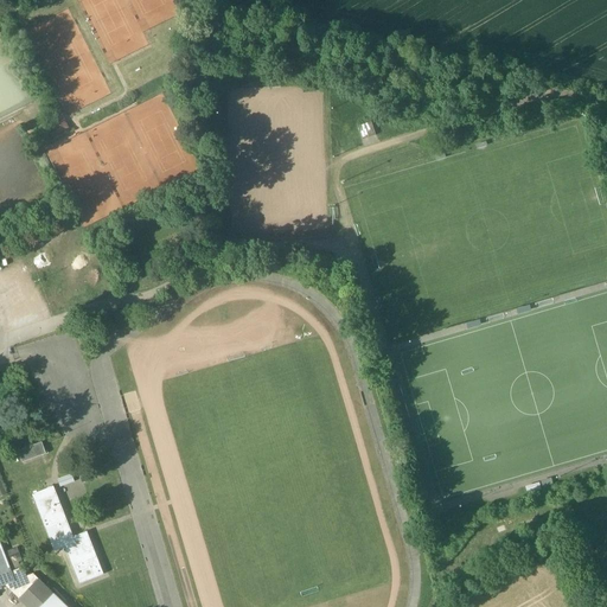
[(363,140),(376,136),(371,123),(358,127),(363,140)]
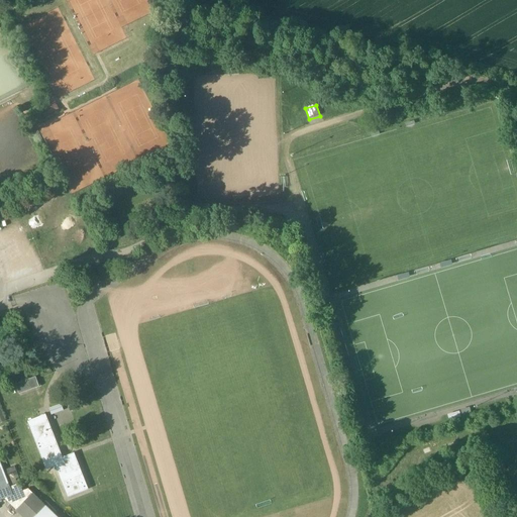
[(22,218),(15,220),(17,226),(10,228),(12,232),(25,227),(22,218)]
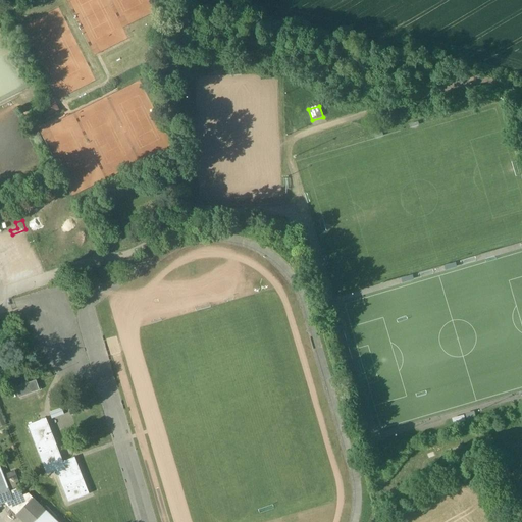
[(284,235),(291,227),(286,223),(280,231),(284,235)]
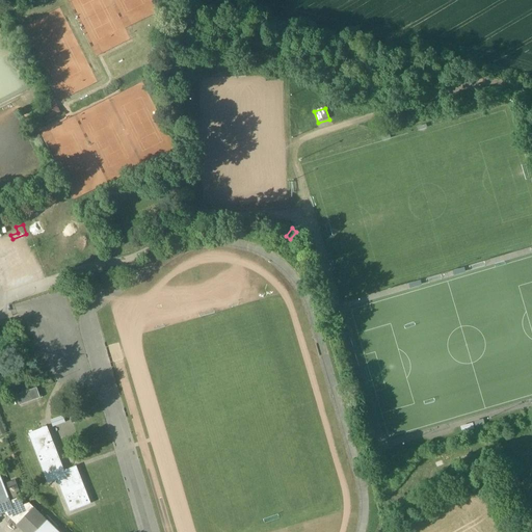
[(36,389),(17,396),(20,406),(23,405),(41,399),(36,389)]
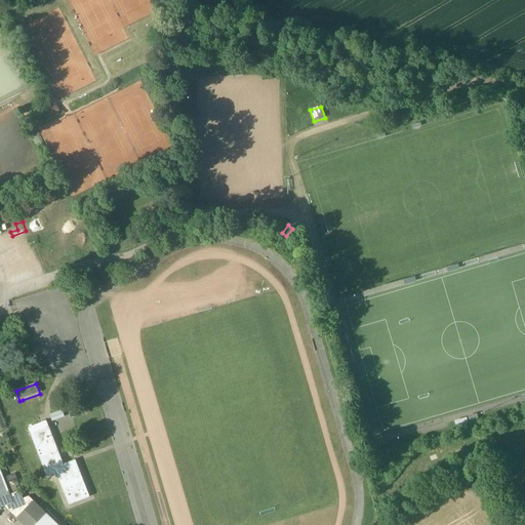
[(64,465),(46,421),(28,429),(47,478),(56,474),(69,506),(89,497),(75,460),(64,465)]
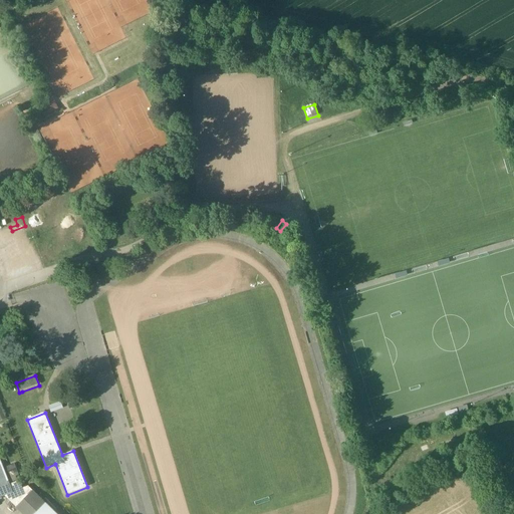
[(0,488),(9,485),(0,460),(0,488)]
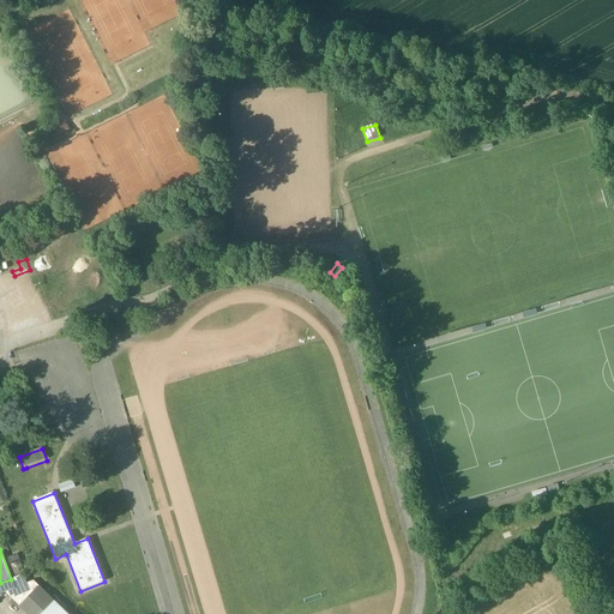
[(12,576),(24,571),(17,554),(6,558),(12,576)]
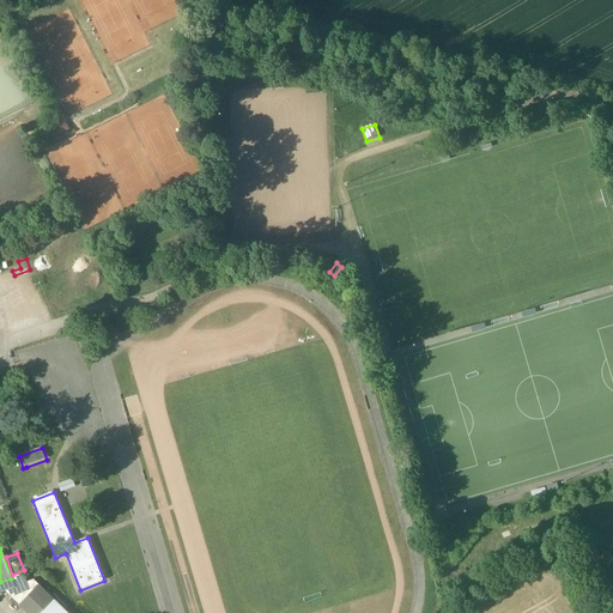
[(23,574),(12,578),(16,588),(26,583),(23,574)]
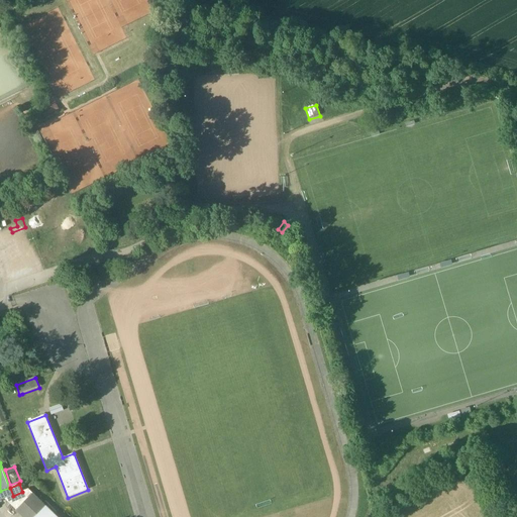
[(9,488),(0,491),(0,500),(5,499),(13,496),(10,488),(9,488)]
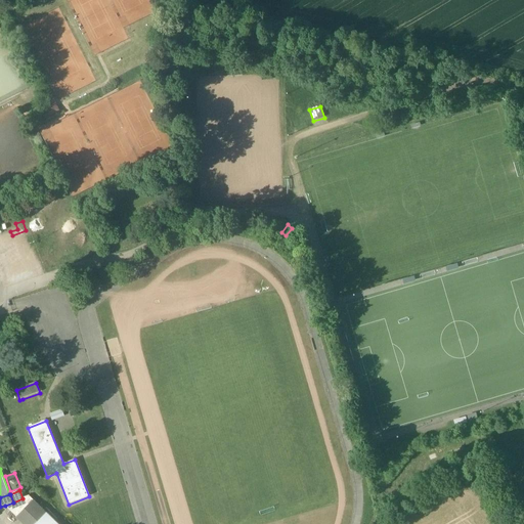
[(13,503),(5,506),(16,517),(33,500),(29,496),(23,498),(13,503)]
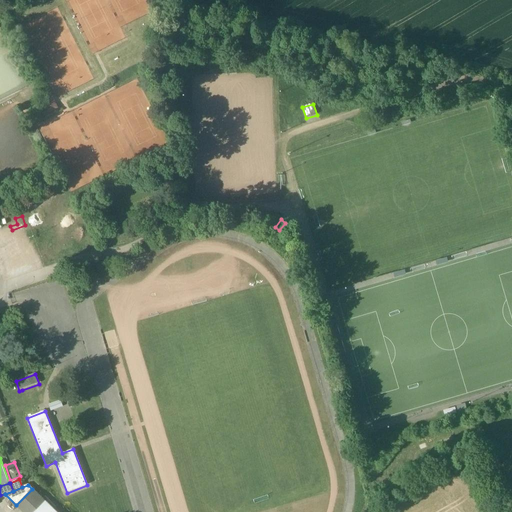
[(16,505),(15,506),(21,511),(34,511),(45,501),(32,489),(16,505)]
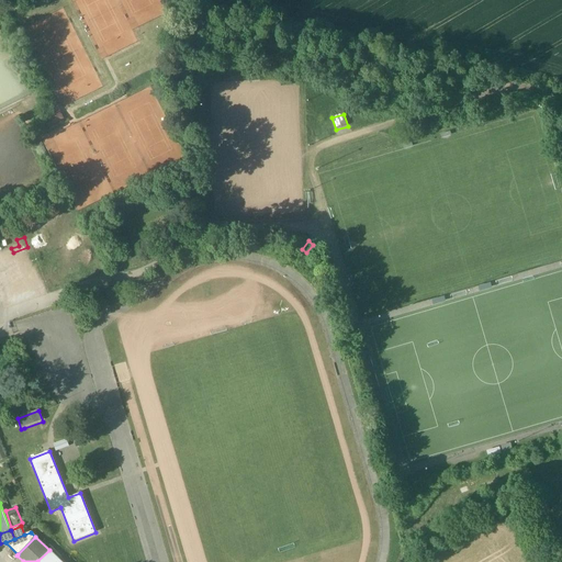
[(60,561),(49,550),(37,561),(60,561)]
